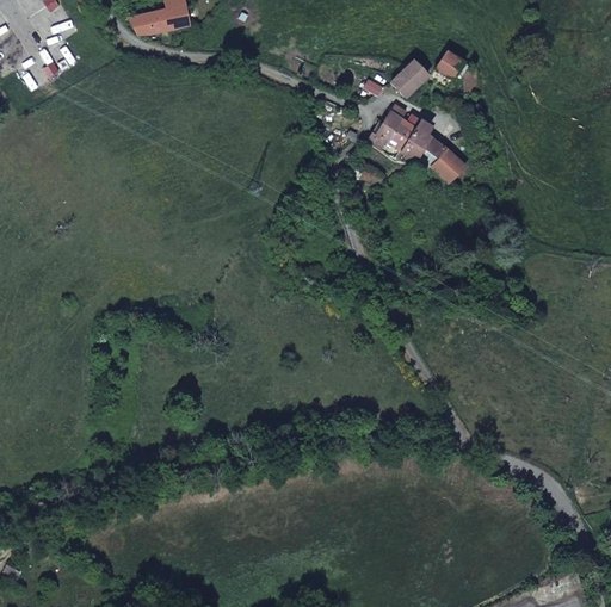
[(189,22),(183,0),(166,0),(167,6),(130,16),(136,31),(156,30),(189,22)]
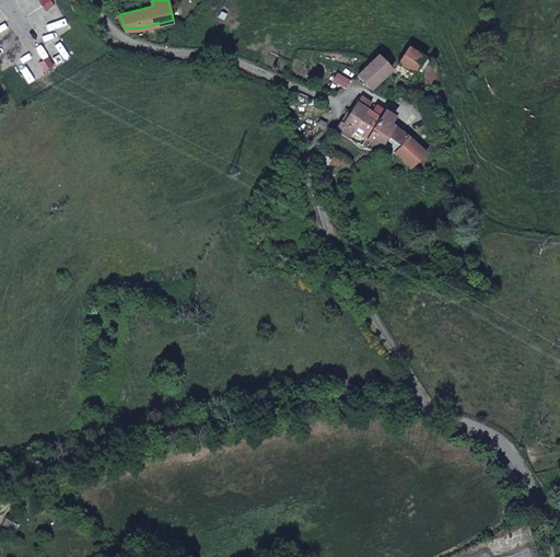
[(410,45),(399,59),(415,70),(417,67),(422,58),(424,55),(410,45)]
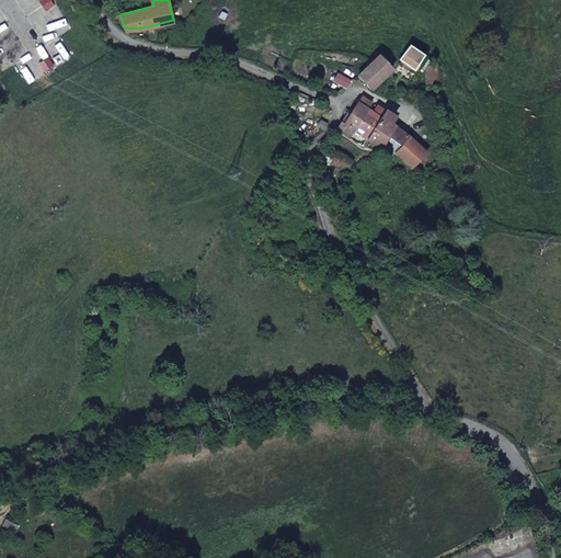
[(380,53),(359,73),(371,87),(393,66),(380,53)]
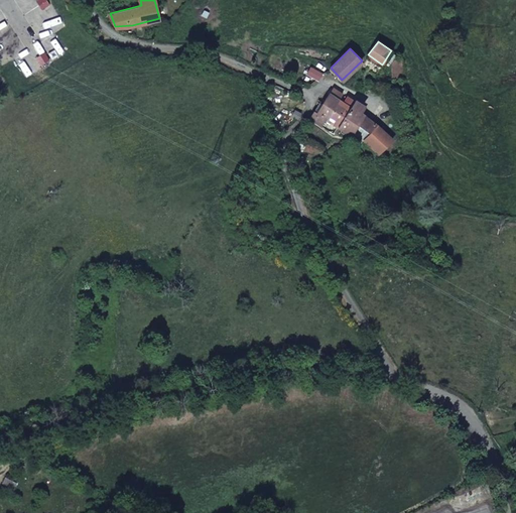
[(392,55),(389,53),(384,61),(393,62),(392,55)]
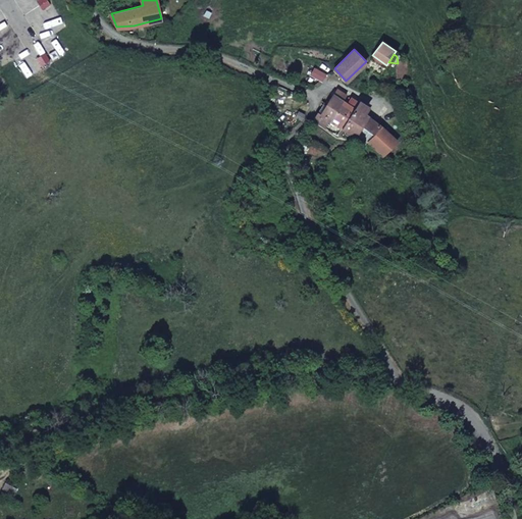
[(406,57),(397,56),(398,63),(399,80),(409,79),(406,57)]
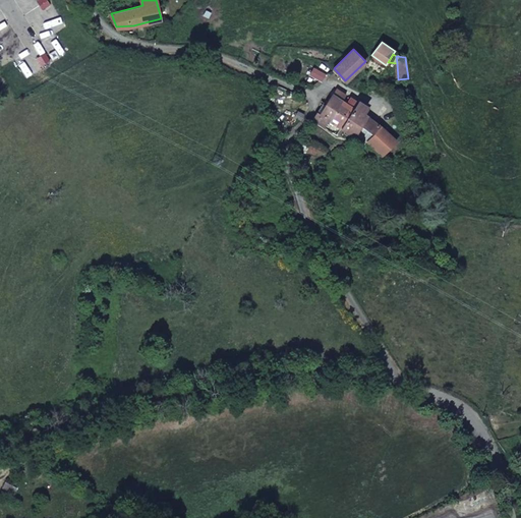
[(313,64),(309,71),(322,78),(326,71),(313,64)]
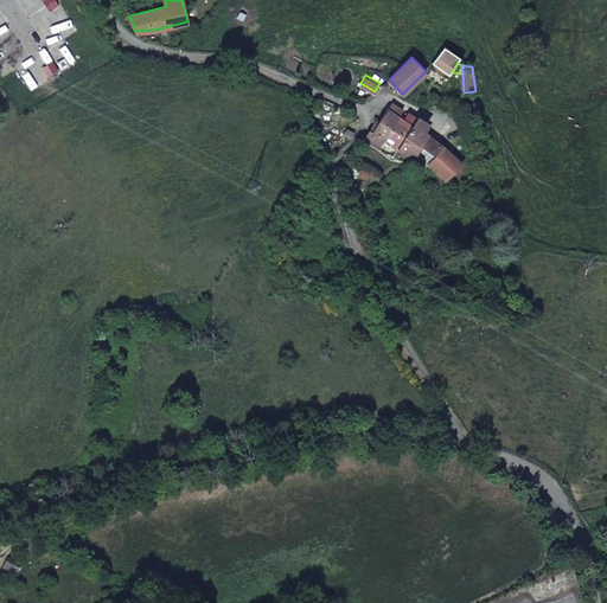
[(383,139),(404,109),(393,101),(374,129),(370,128),(365,138),(378,146),(383,139)]
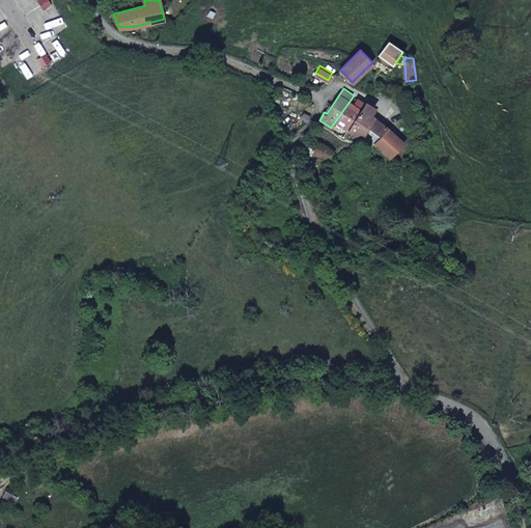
[(344,134),(347,129),(361,108),(355,104),(359,99),(354,95),(335,121),(343,127),(340,132),(344,134)]
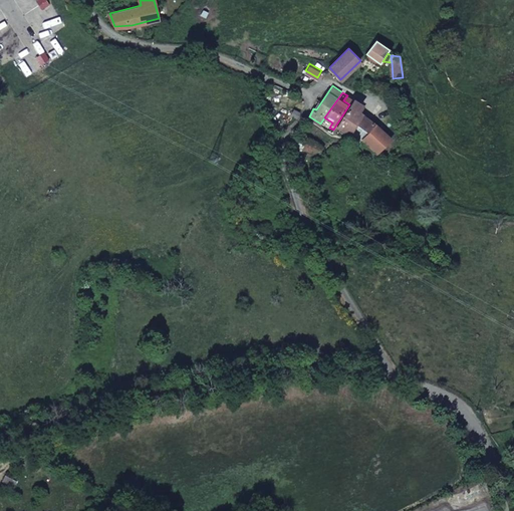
[(343,100),(349,104),(353,99),(347,95),(343,100)]
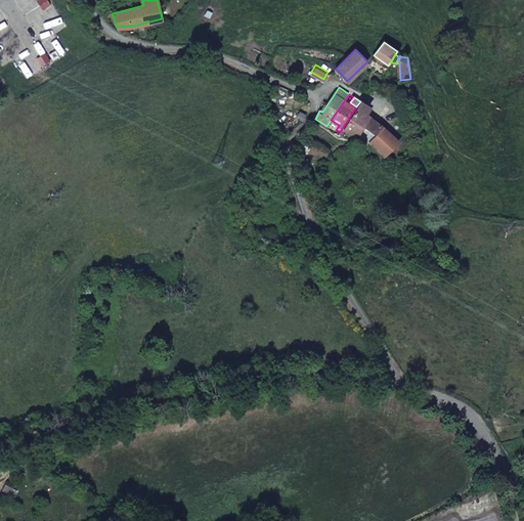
[(356,106),(343,127),(356,135),(363,125),(375,134),(369,140),(385,155),(398,141),(381,124),(366,113),(369,107),(360,101),(356,106)]
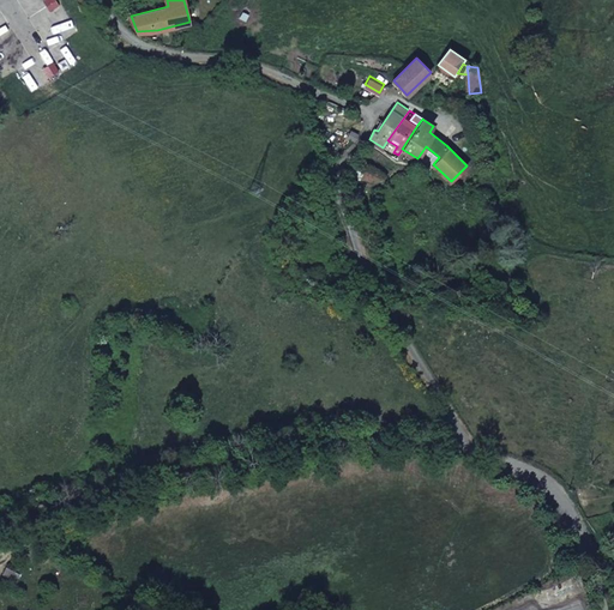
[(348,136),(355,139),(359,132),(351,128),(348,136)]
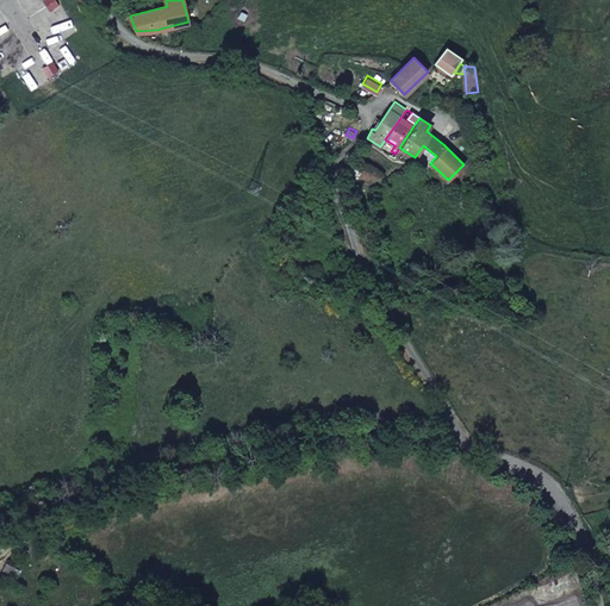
[(352,177),(348,179),(348,185),(353,197),(360,194),(358,182),(353,183),(352,177)]
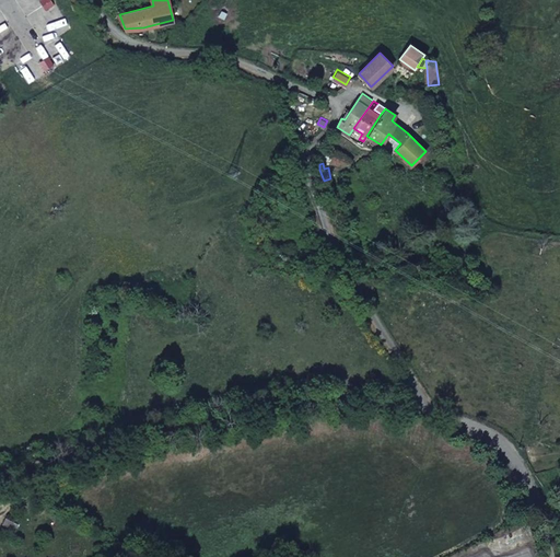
[(19,521),(6,514),(2,521),(15,528),(19,521)]
